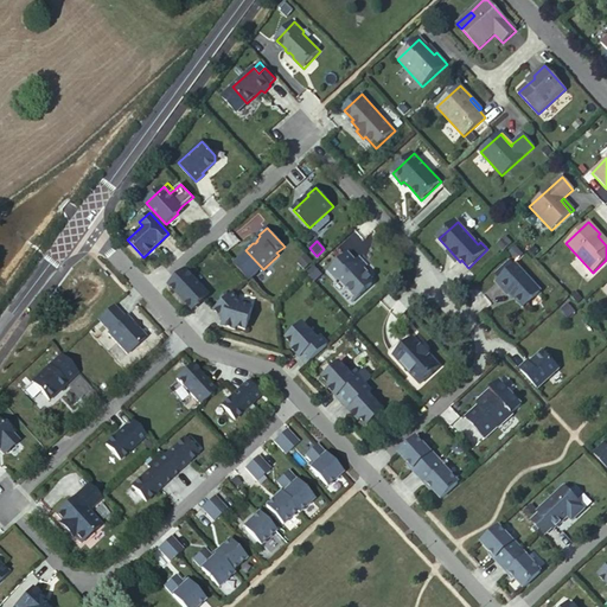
[(518,248),(511,254),(518,261),(525,255),(518,248)]
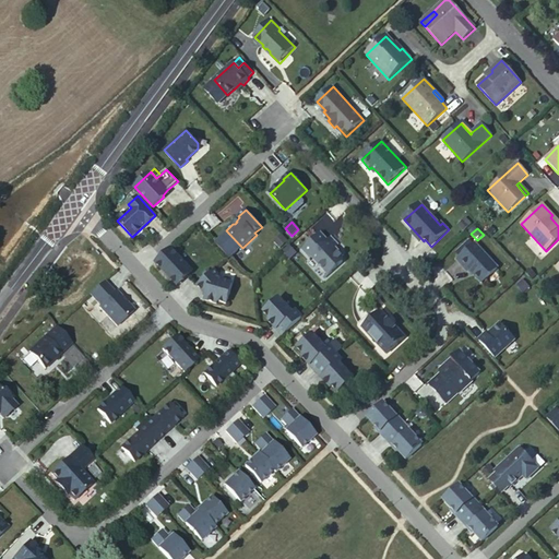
[(415,232),(412,234),(420,244),(424,241),(415,232)]
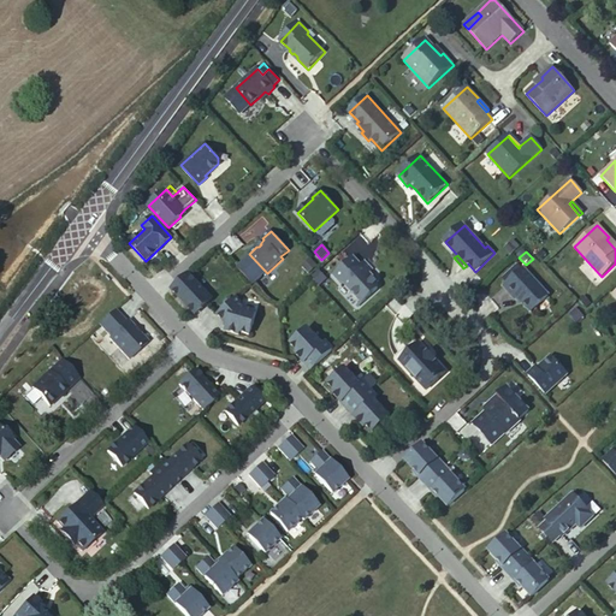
[(333,276),(342,284),(343,282),(362,303),(378,289),(378,284),(368,273),(372,270),(365,261),(361,265),(354,258),(333,276)]
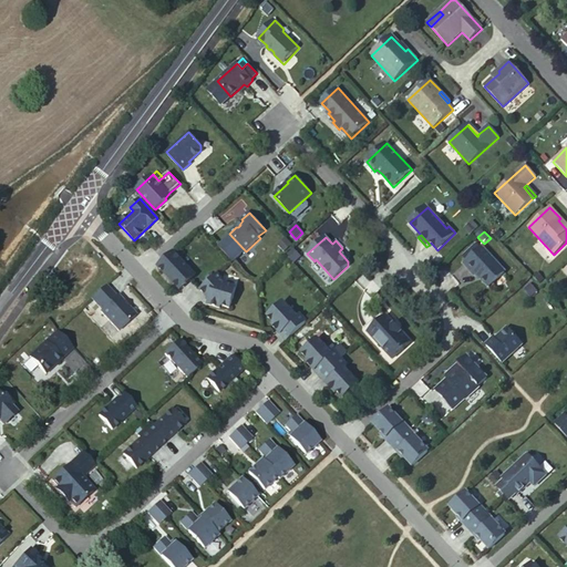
[(292,245),(287,239),(279,246),(285,251),(292,245)]
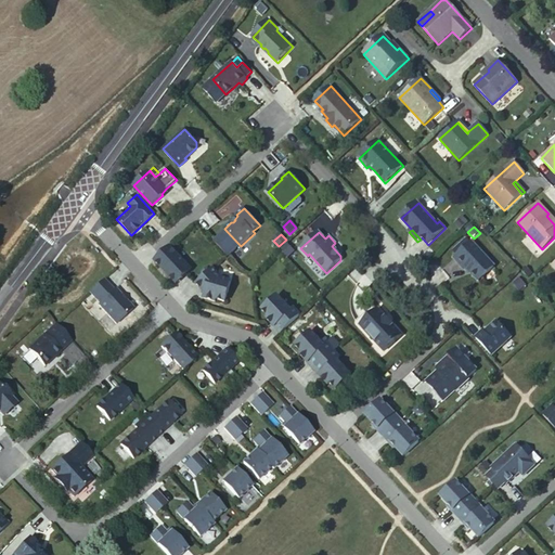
[(459,256),(455,258),(466,270),(468,268),(479,281),(495,267),(473,242),(472,244),(467,240),(455,250),(459,256)]
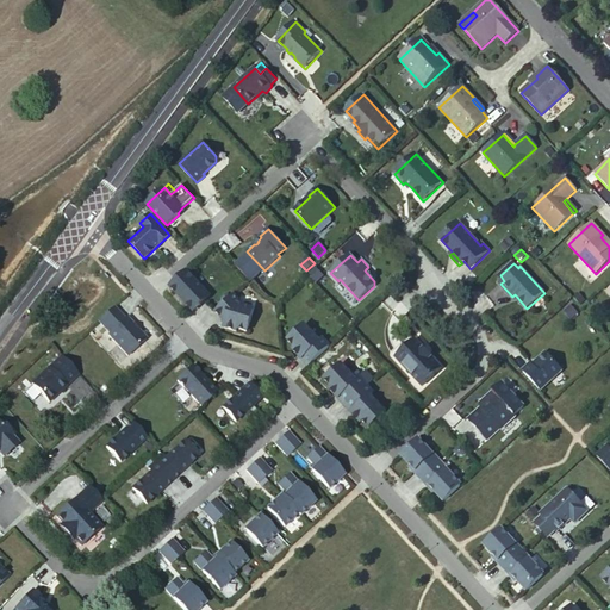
[(316,269),(310,275),(316,284),(323,278),(316,269)]
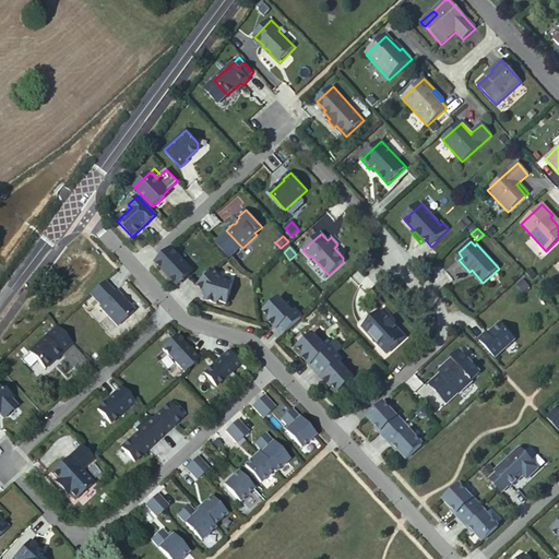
[(155,261),(176,284),(182,278),(183,280),(192,272),(170,248),(155,261)]
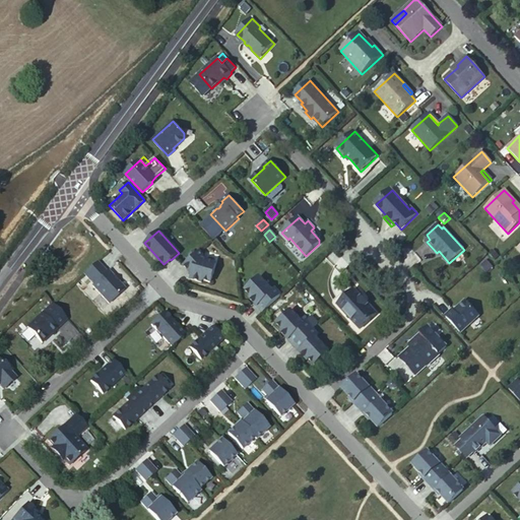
[(199,251),(184,265),(192,274),(191,279),(202,282),(203,280),(211,282),(216,264),(203,259),(204,256),(199,251)]
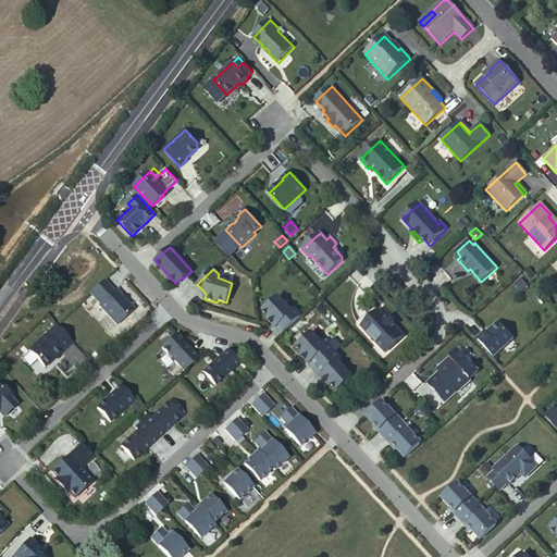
[(103,280),(89,293),(100,305),(99,306),(116,324),(133,309),(125,300),(124,301),(121,297),(122,297),(115,291),(114,292),(103,280)]
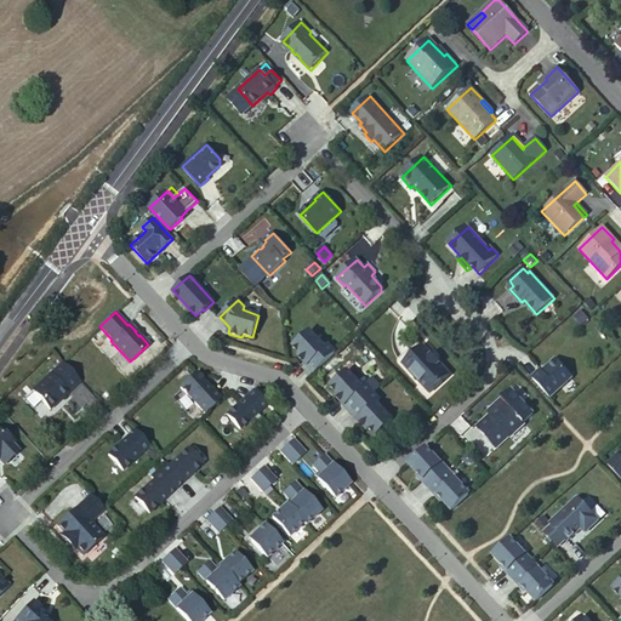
[(312,363),(318,370),(337,352),(330,345),(326,347),(311,330),(294,347),(301,354),(298,357),(308,366),(312,363)]
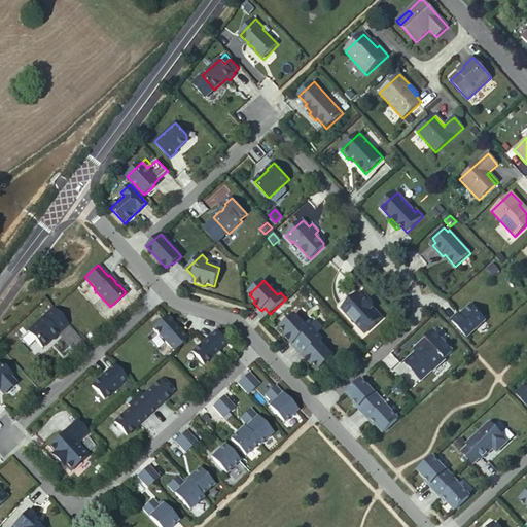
[(359,293),(342,309),(365,334),(382,318),(372,307),(369,306),(366,303),(367,302),(359,293)]
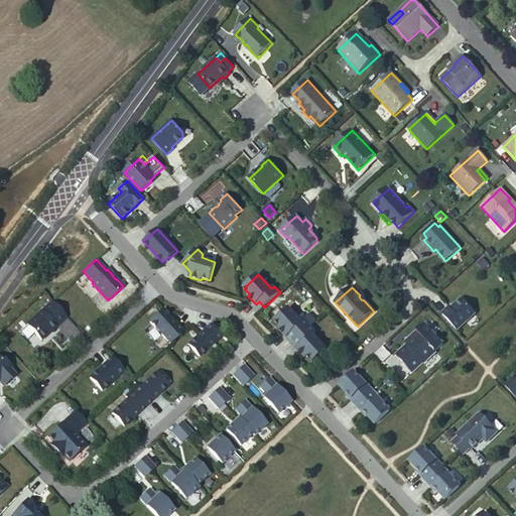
[(449,308),(442,314),(458,331),(476,313),(462,299),(450,309),(449,308)]
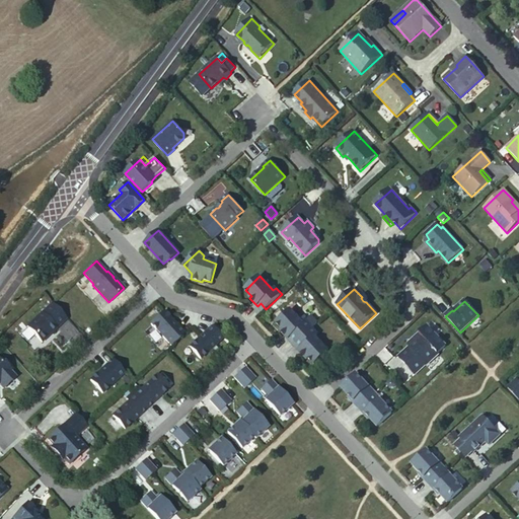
[(52,302),(27,325),(42,342),(67,318),(52,302)]
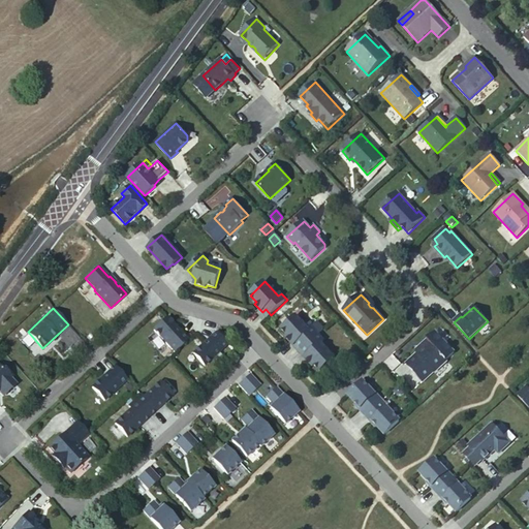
[(266,309),(262,312),(268,318),(271,315),(266,309)]
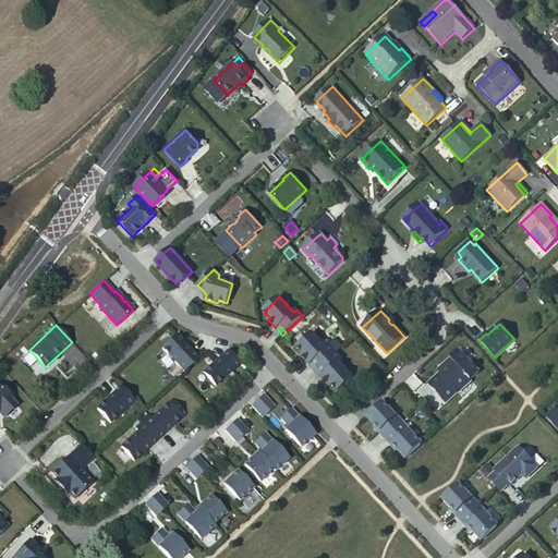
[(313,362),(319,368),(336,352),(329,346),(327,348),(313,334),(298,348),(303,354),(301,356),(310,365),(313,362)]
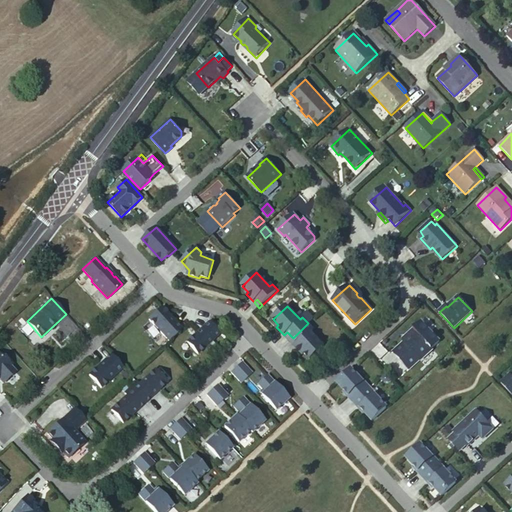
[(174,321),(162,307),(149,319),(169,341),(180,331),(174,325),(174,321)]
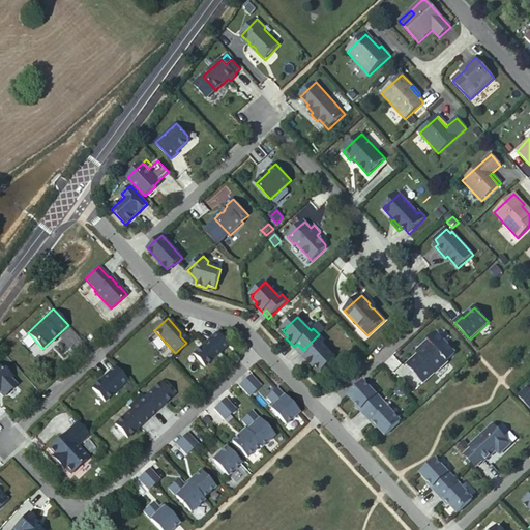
[(229,336),(217,332),(215,340),(211,339),(195,353),(205,365),(228,345),(227,343),(229,336)]
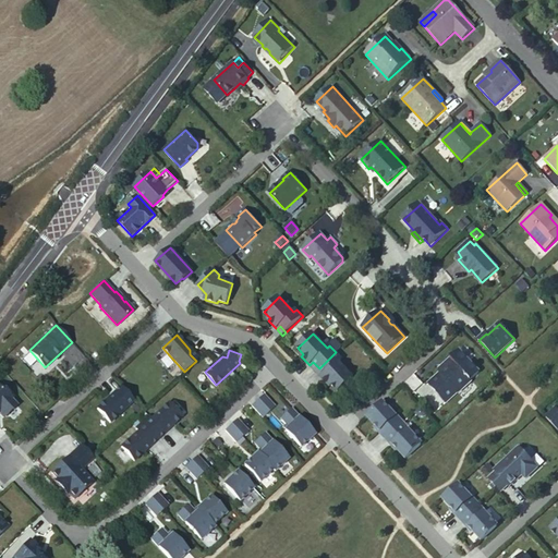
[(480,372),(461,351),(450,361),(451,363),(449,365),(447,364),(440,370),(440,373),(428,384),(446,402),(458,391),(459,392),(472,381),(471,379),(480,372)]
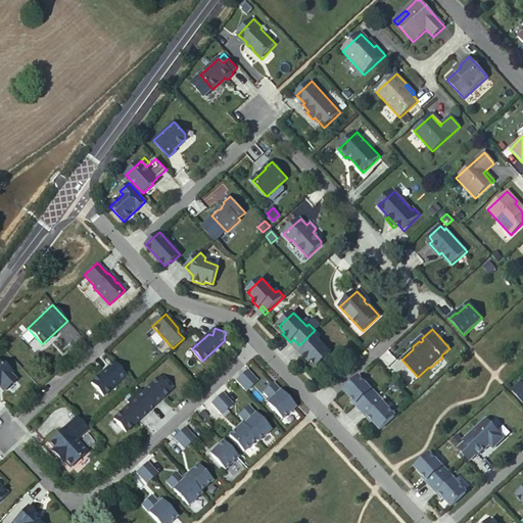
[(315,330),(299,345),(304,351),(301,354),(310,363),(311,361),(317,367),(331,353),(318,339),(321,337),(315,330)]
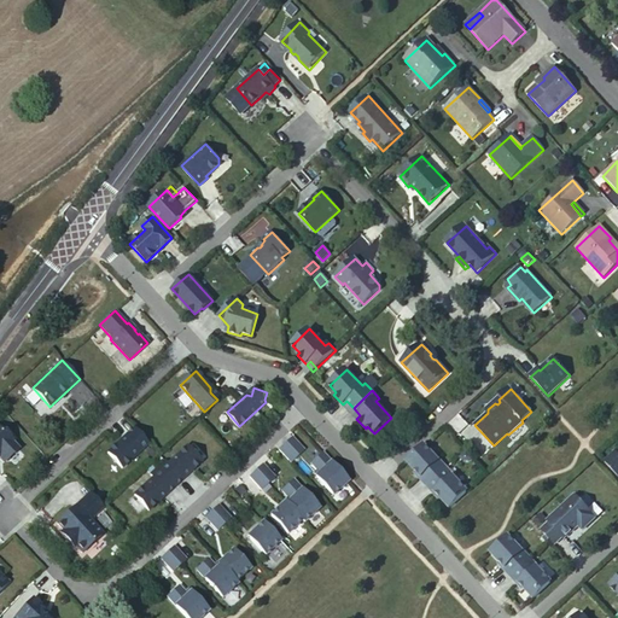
[(347,401),(343,404),(349,412),(354,408),(347,401)]
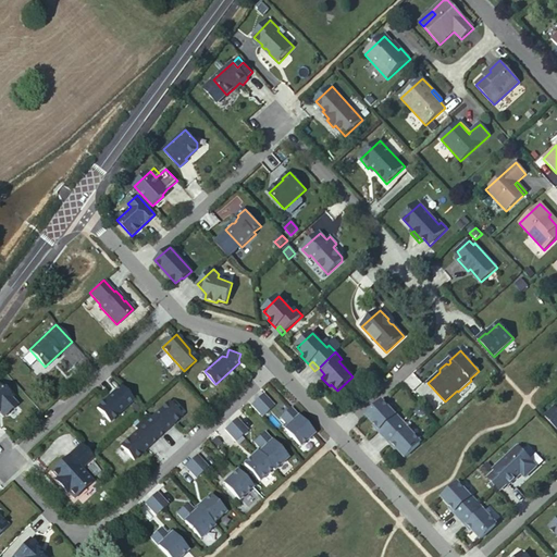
[(319,368),(314,371),(321,378),(324,374),(319,368)]
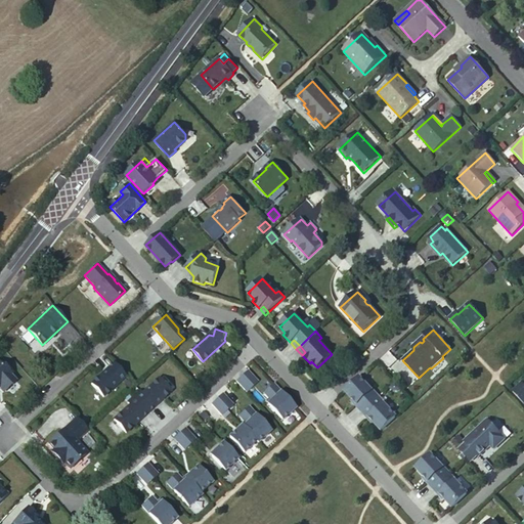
[(105,370),(91,383),(103,396),(126,376),(115,364),(108,370),(105,370)]
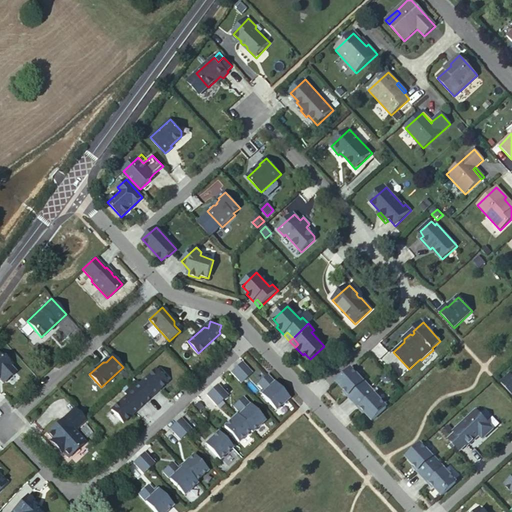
[(0,357),(0,375),(1,375),(3,378),(6,378),(12,373),(12,370),(9,367),(10,366),(2,357),(0,357)]
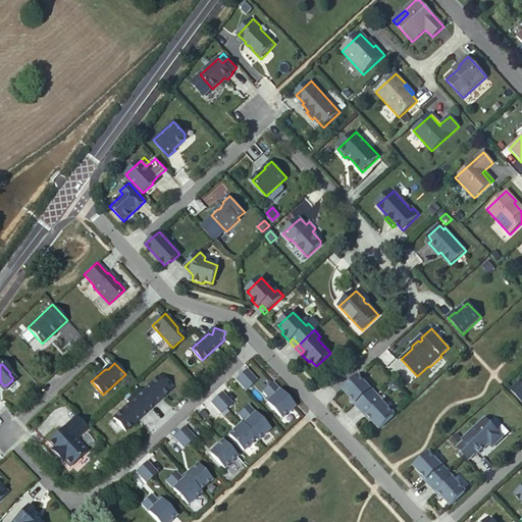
[(246,369),(241,375),(251,386),(256,380),(246,369)]
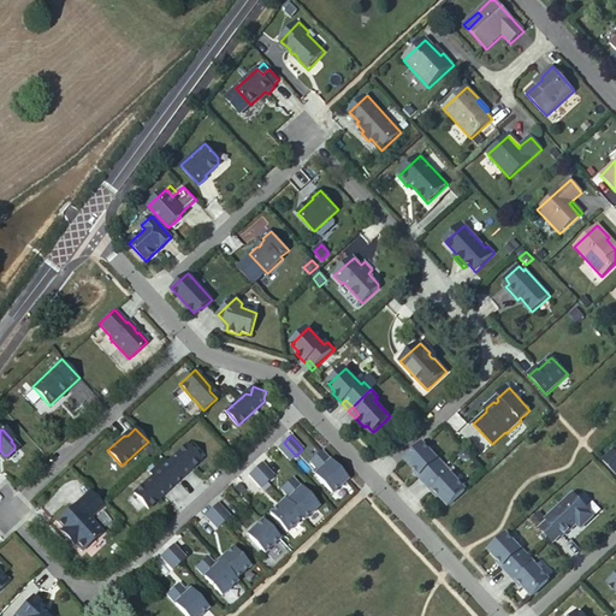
[(277,449),(289,462),(296,456),(284,443),(277,449)]
